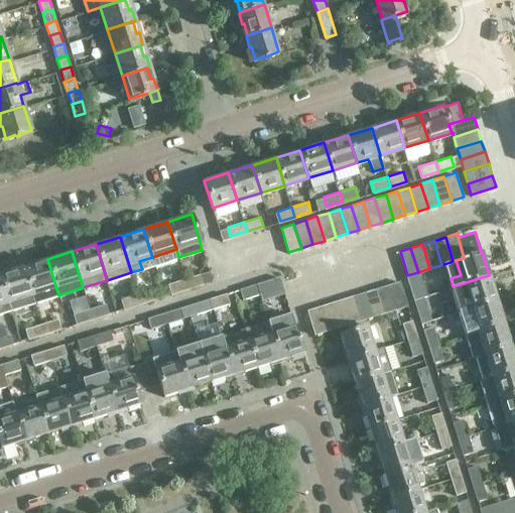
[(24,266),(32,294),(35,302),(58,295),(47,259),(24,266)]
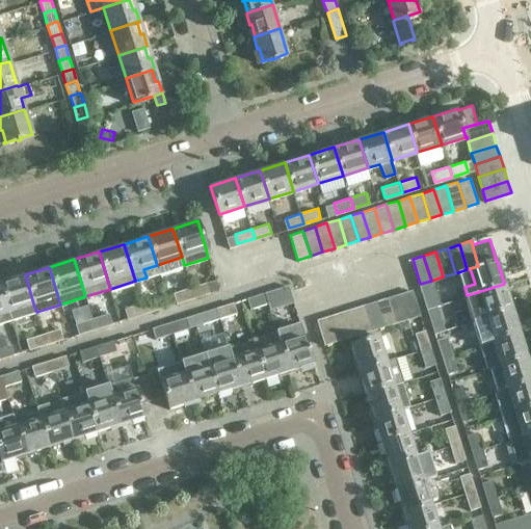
[(0,282),(0,283),(8,312),(33,303),(25,274),(0,282)]
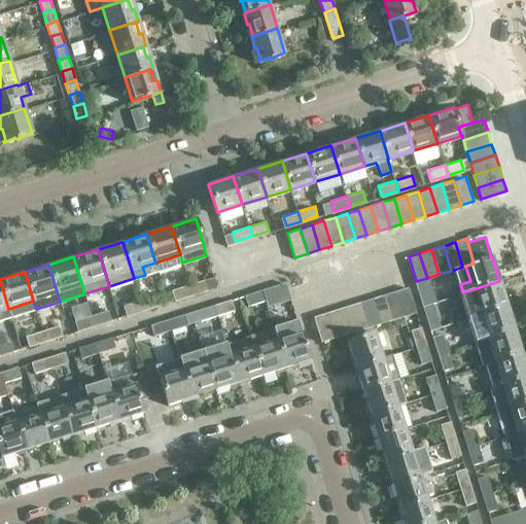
[(205,279),(189,284),(193,293),(208,288),(216,286),(213,276),(205,279)]
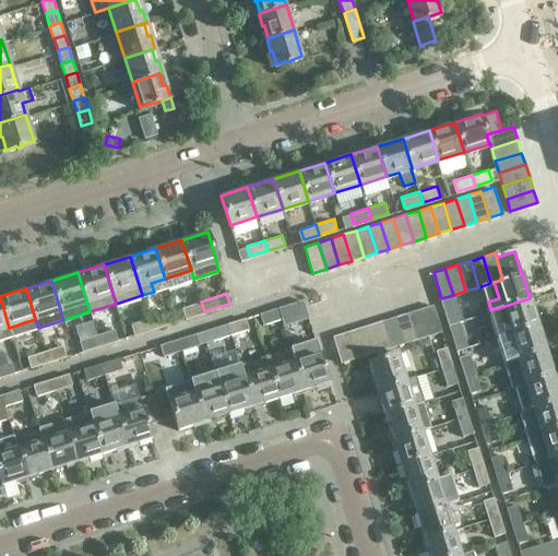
[(0,339),(11,335),(9,328),(0,297),(0,339)]
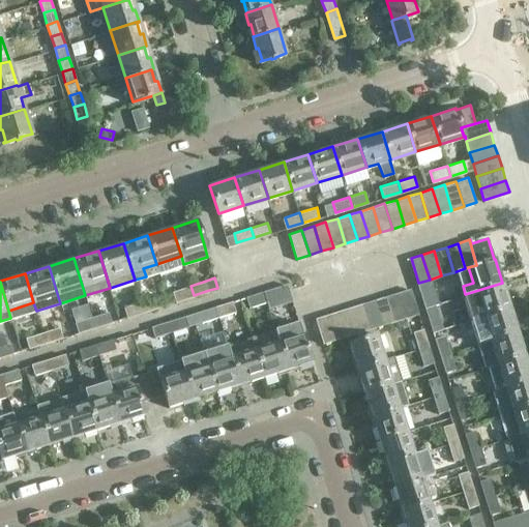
[(471,319),(510,306),(502,283),(465,294),(463,295),(471,319)]
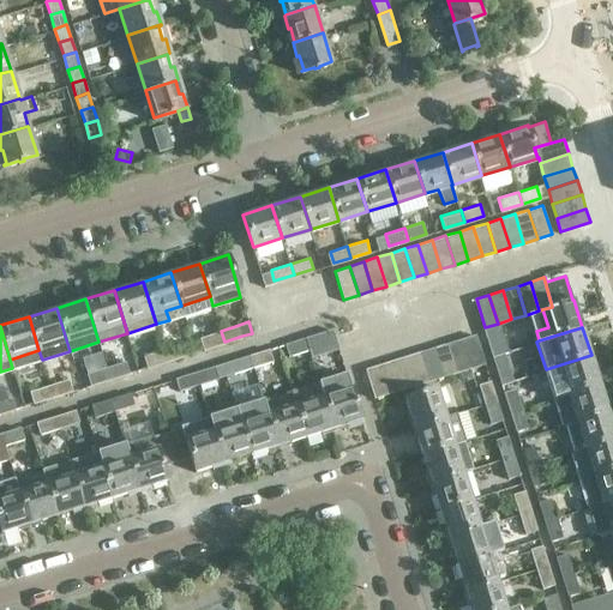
[(204,348),(224,342),(221,331),(200,337),(204,348)]
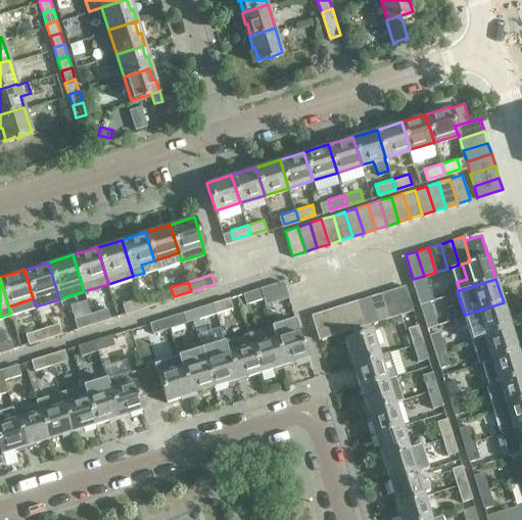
[(259,287),(263,296),(280,291),(277,282),(259,287)]
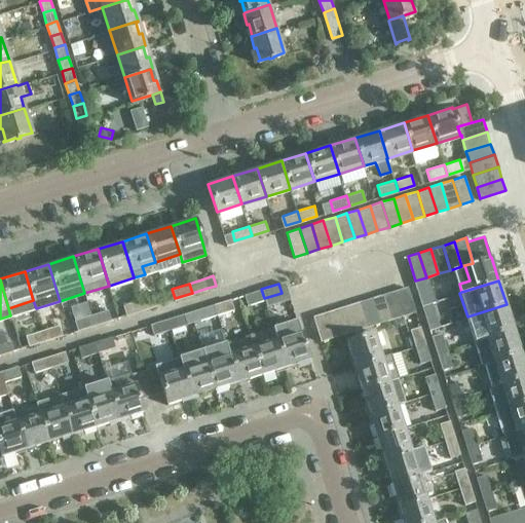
[(396,290),(403,314),(415,310),(408,286),(396,290)]
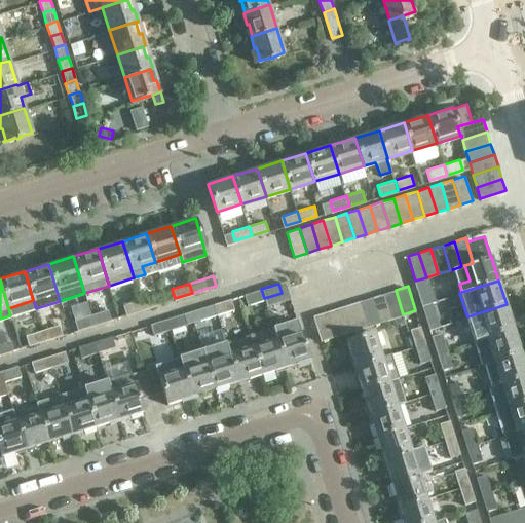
[(422,304),(432,301),(426,286),(417,289),(422,304)]
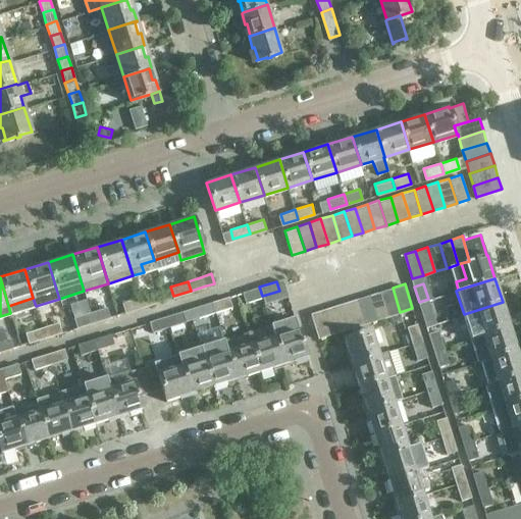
[(246,301),(262,296),(259,287),(244,292),(246,301)]
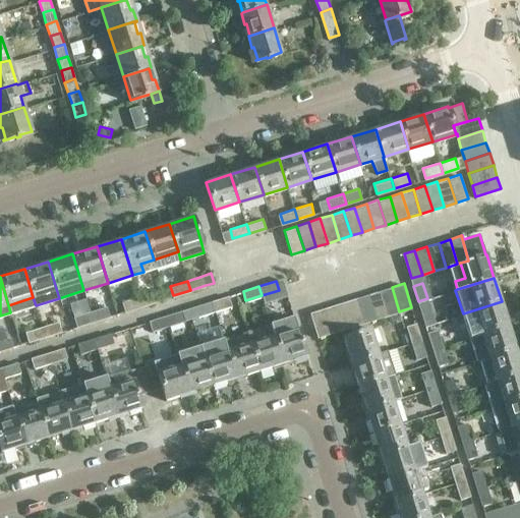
[(399,311),(392,287),(380,291),(388,315),(399,311)]
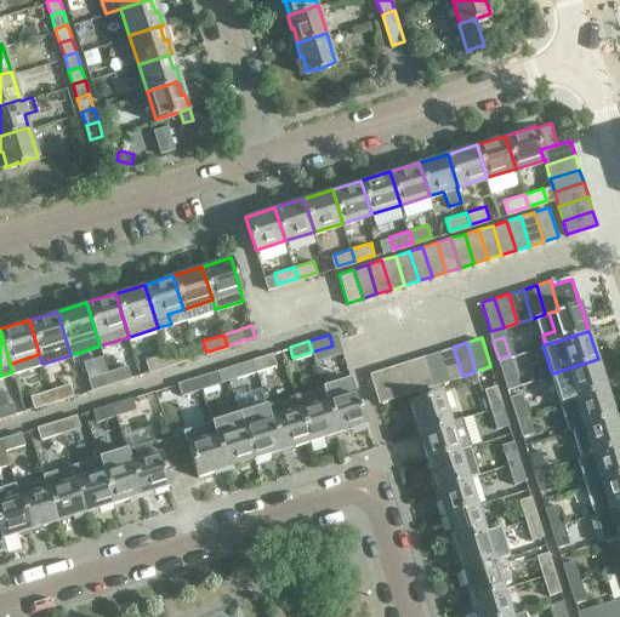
[(165,353),(169,364),(188,358),(185,347),(165,353)]
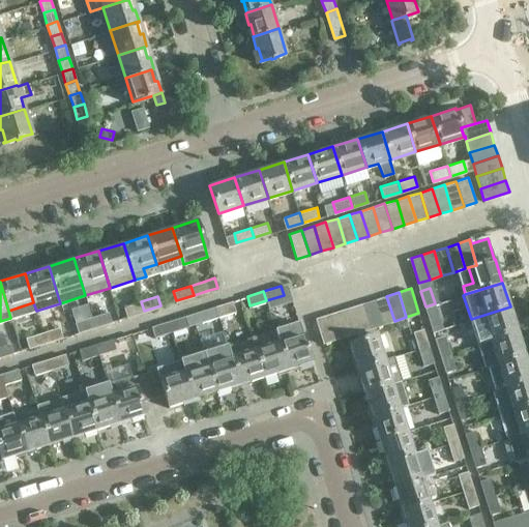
[(394,321),(386,296),(375,299),(382,324),(394,321)]
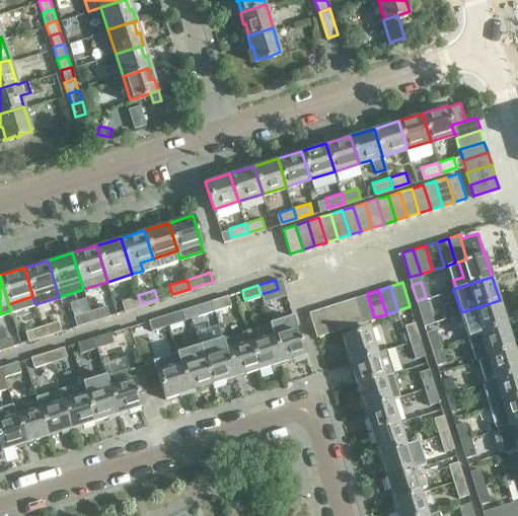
[(356,297),(363,321),(374,317),(367,293),(356,297)]
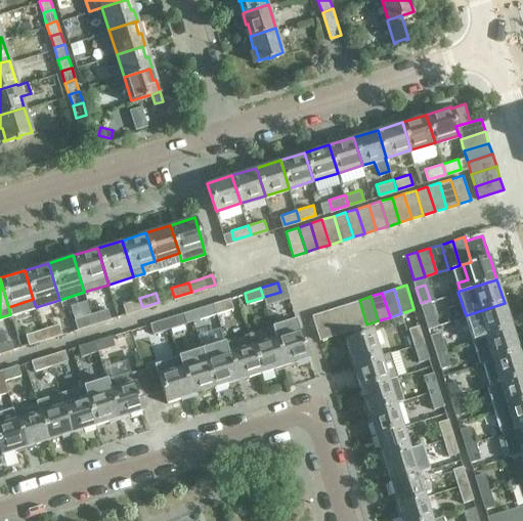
[(213,303),(216,312),(233,306),(230,297),(213,303)]
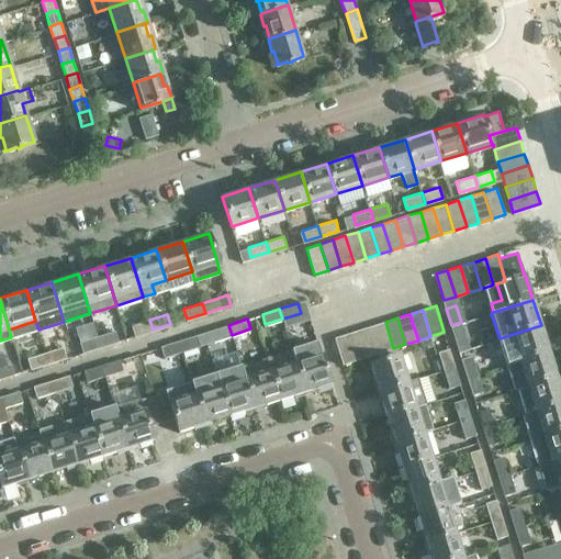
[(135,335),(153,330),(149,320),(131,325),(135,335)]
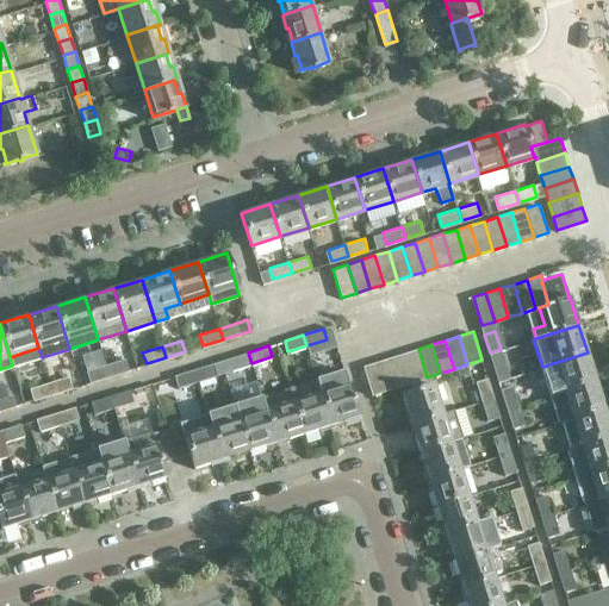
[(414,381),(427,378),(418,349),(404,353),(414,381)]
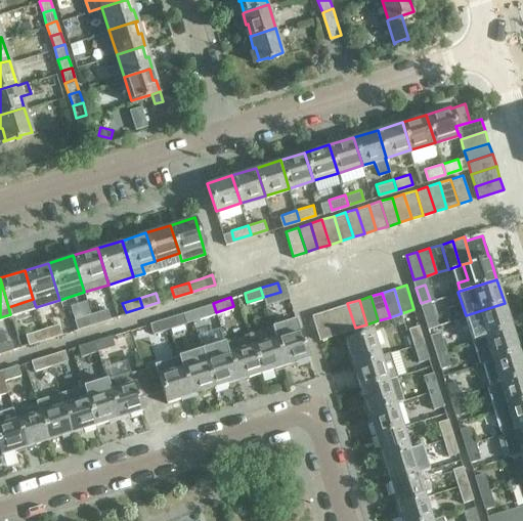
[(430,300),(421,303),(426,319),(436,316),(436,315),(439,314),(440,311),(437,301),(432,303),(430,300)]
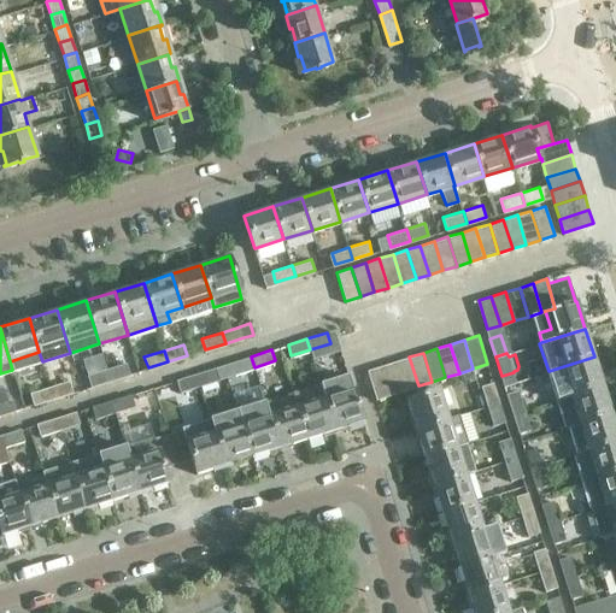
[(236,372),(254,367),(251,357),(233,361),(236,372)]
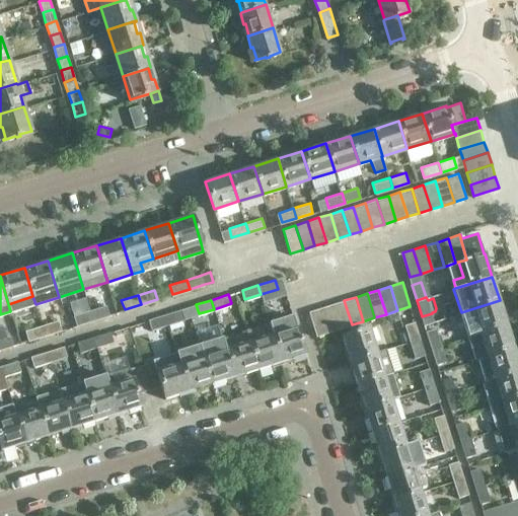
[(340,328),(352,324),(344,300),(333,304),(340,328)]
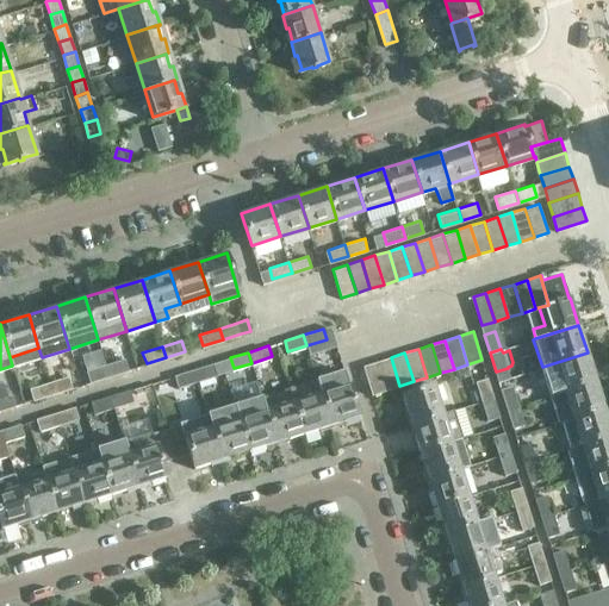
[(551,394),(596,380),(588,353),(542,367),(551,394)]
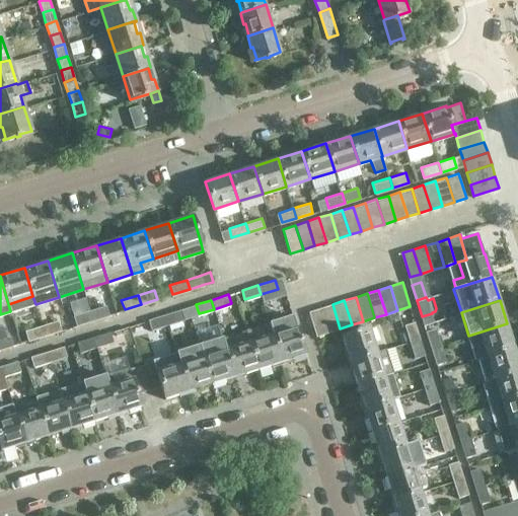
[(328,332),(340,328),(333,304),(321,307),(328,332)]
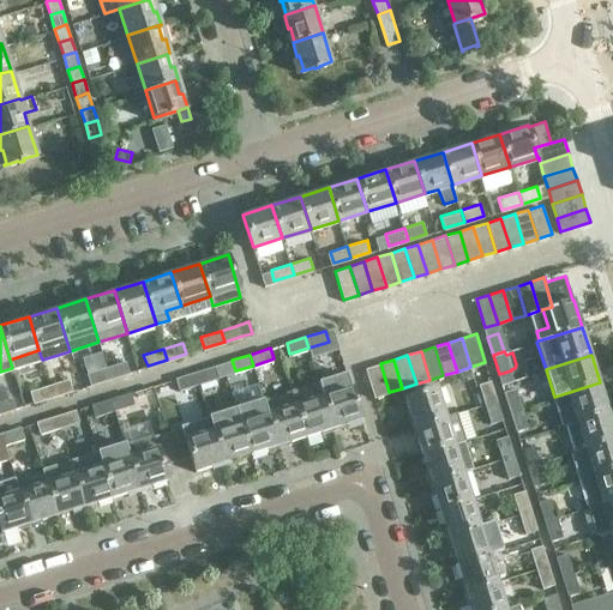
[(106,367),(109,378),(130,372),(126,361),(106,367)]
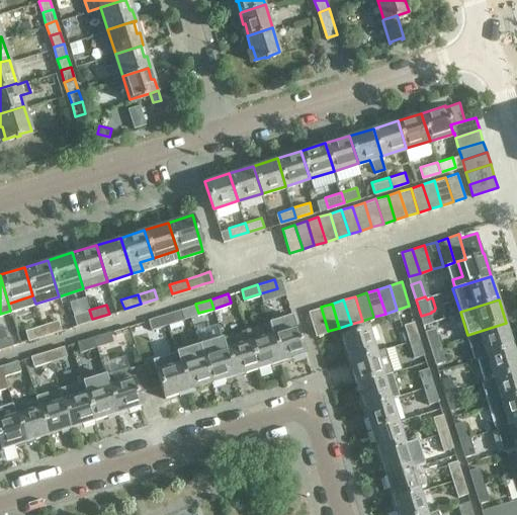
[(316,335),(328,331),(321,307),(309,311),(316,335)]
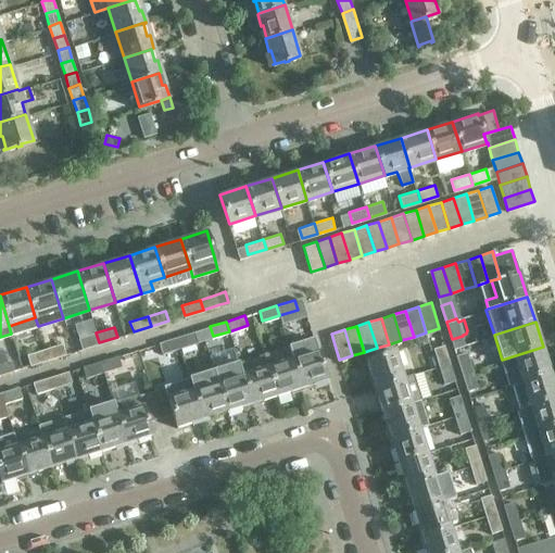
[(176,337),(179,347),(198,341),(194,331),(176,337)]
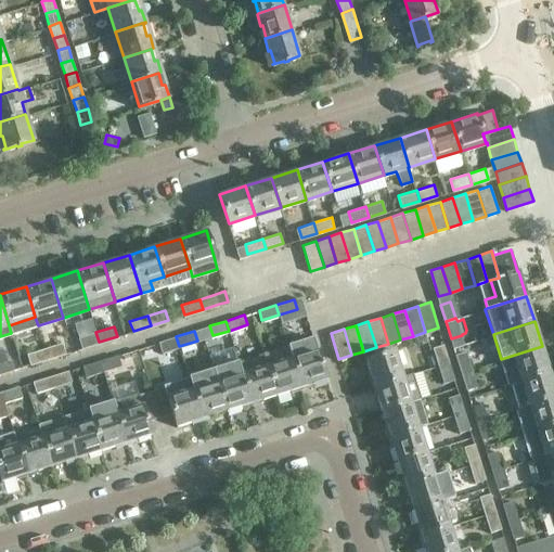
[(82,347),(99,342),(95,332),(79,337),(82,347)]
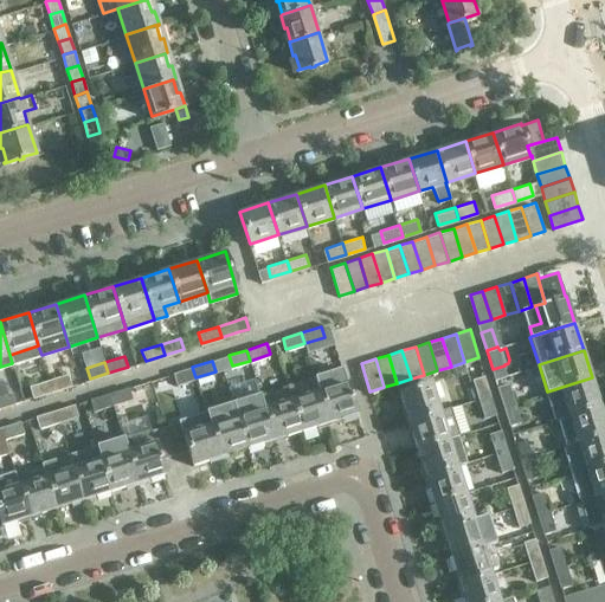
[(178,383),(195,377),(192,367),(174,373),(178,383)]
